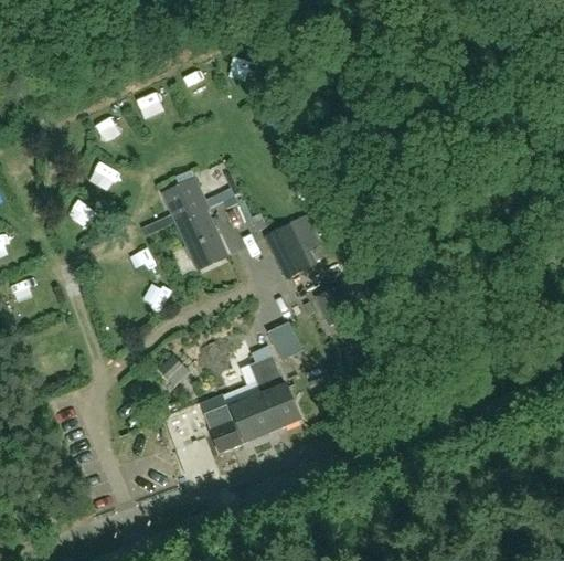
[(123,151),(137,144),(126,123),(112,130),(123,151)]
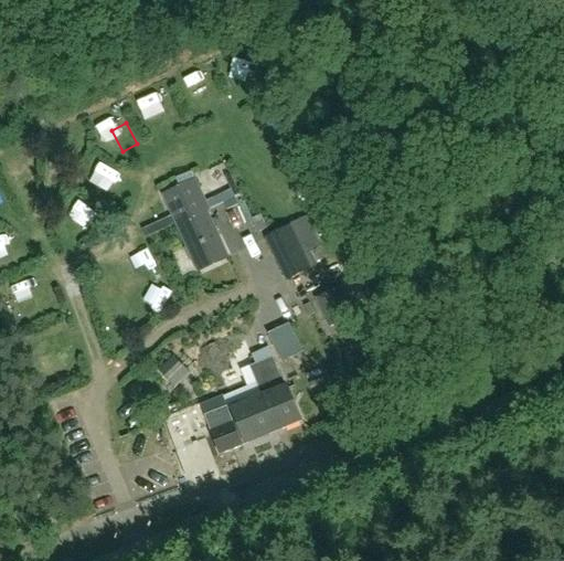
[(162,193),(172,212),(142,226),(147,235),(176,221),(194,257),(222,243),(203,207),(206,205),(192,178),(162,193)]
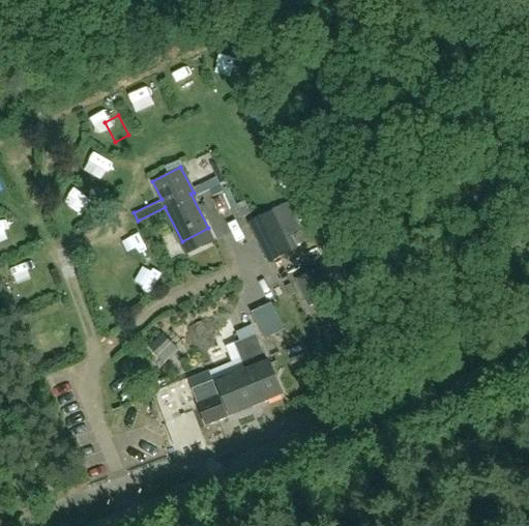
[(291,233),(301,229),(288,200),(247,221),(267,260),(297,245),(291,233)]
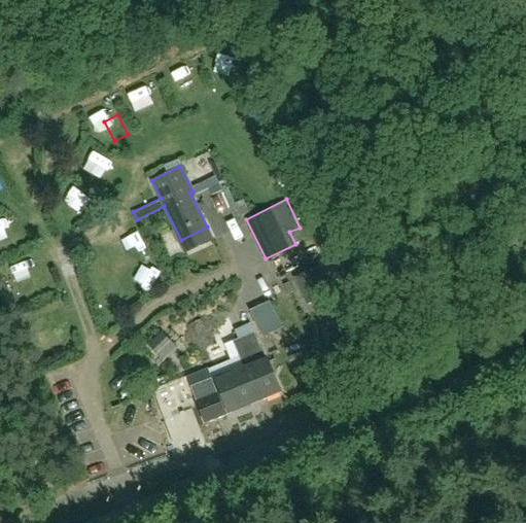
[(296,231),(291,234),(295,243),(302,241),(296,231)]
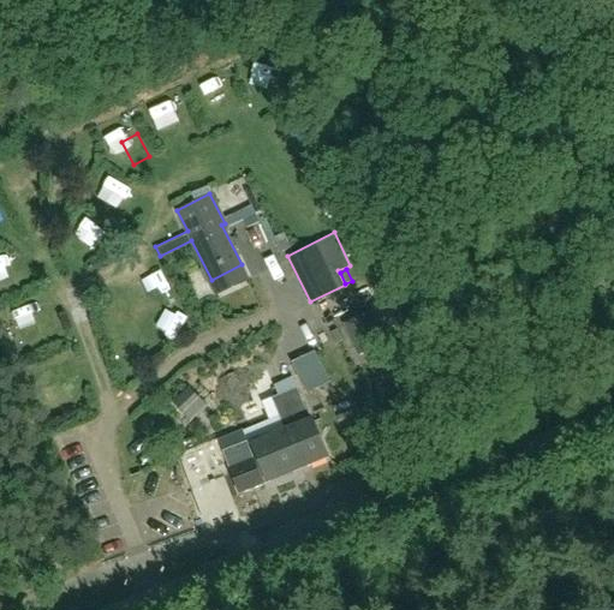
[(375,309),(346,321),(361,352),(403,333),(387,297),(373,304),(375,309)]
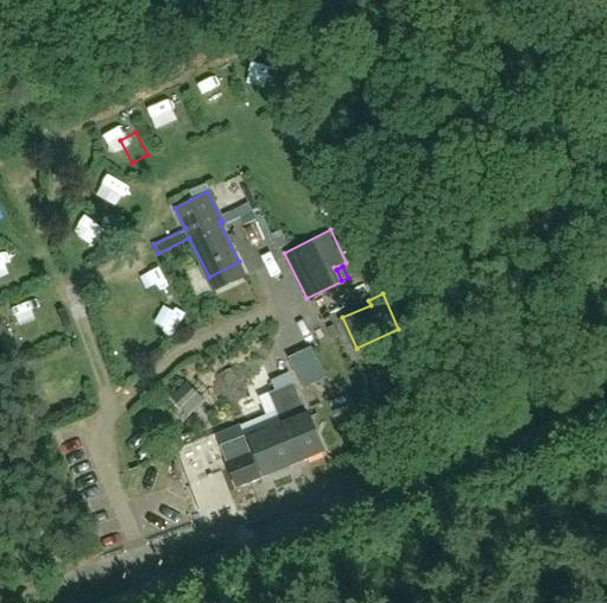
[(227,429),(234,445),(233,446),(238,457),(226,463),(235,487),(263,475),(264,476),(323,451),(308,414),(295,381),(269,392),(276,408),(227,429)]
